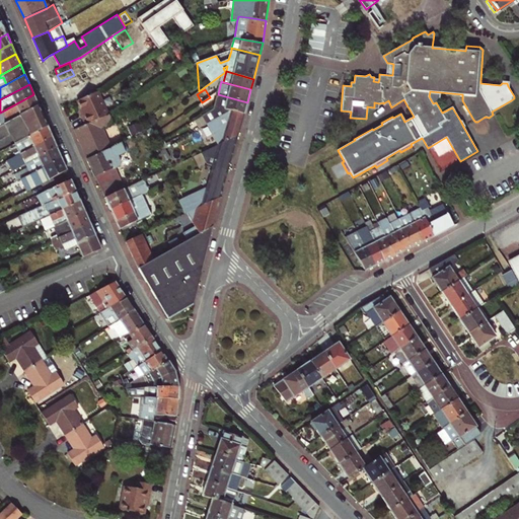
[(82,116),(85,124),(108,115),(98,91),(78,100),(81,108),(84,116),(82,116)]
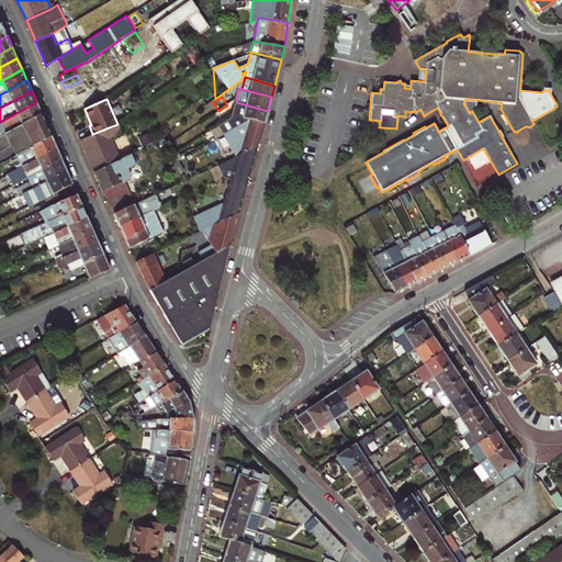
[(242,124),(250,119),(265,123),(268,111),(236,102),(235,101),(232,121),(218,128),(223,135),(242,124)]
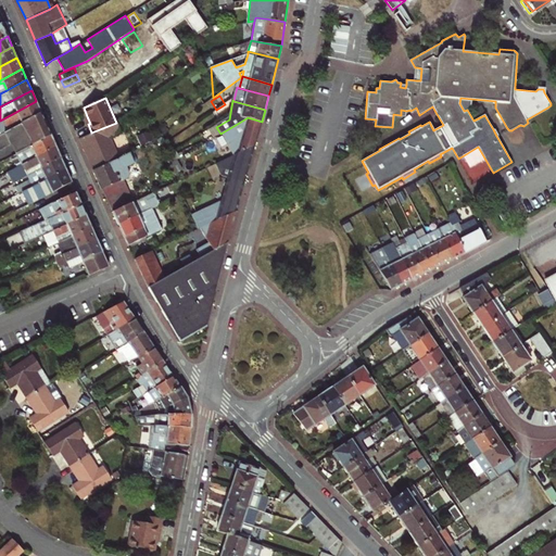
[(41,113),(36,101),(0,121),(0,133),(1,135),(41,113)]
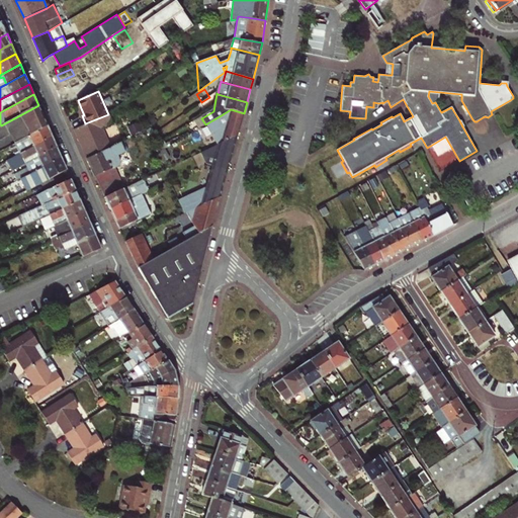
[(38,105),(1,125),(0,125),(0,140),(11,135),(15,143),(48,125),(38,105)]
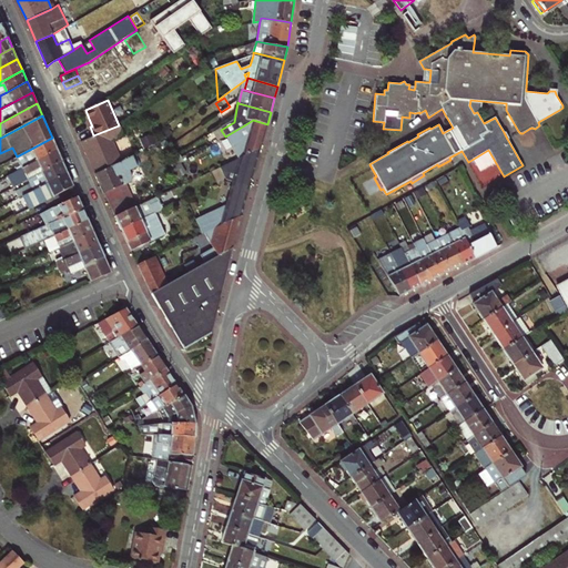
[(244,125),(225,137),(232,148),(237,159),(250,152),(261,148),(267,124),(253,120),(244,125)]
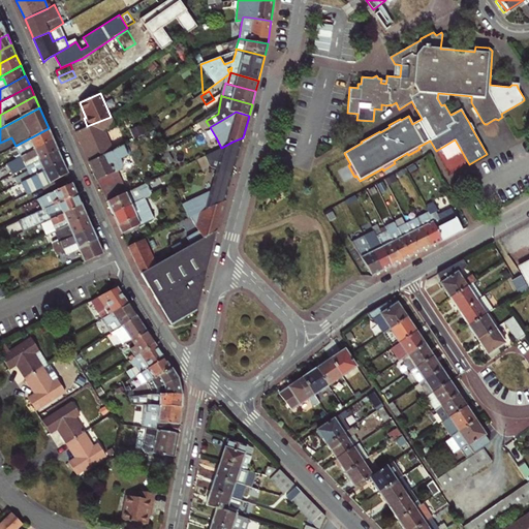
[(89,161),(113,150),(104,131),(116,126),(111,117),(87,126),(75,131),(89,161)]
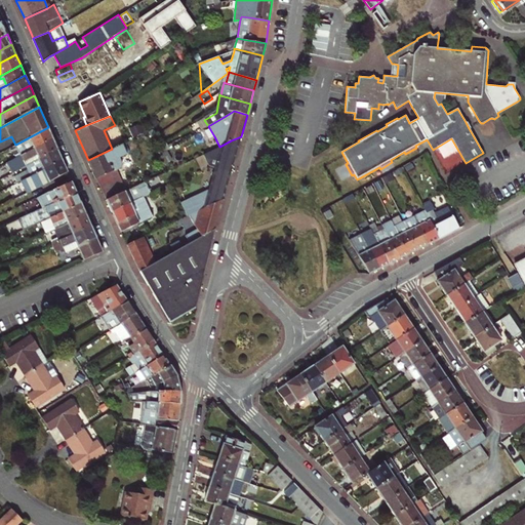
[(208,126),(199,131),(205,143),(214,136),(208,126)]
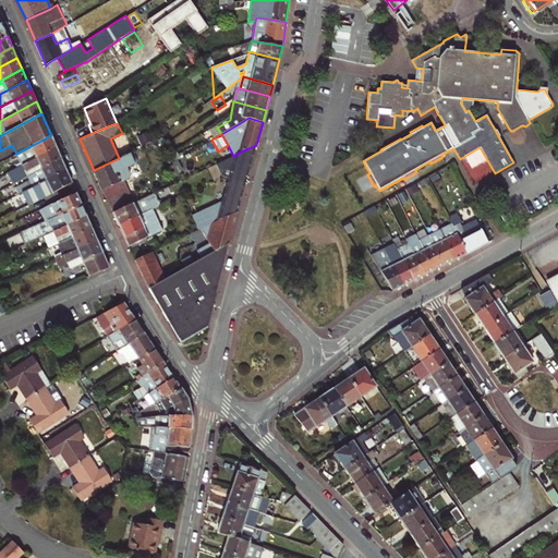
[(16,154),(12,157),(17,168),(22,166),(57,147),(51,135),(16,154)]
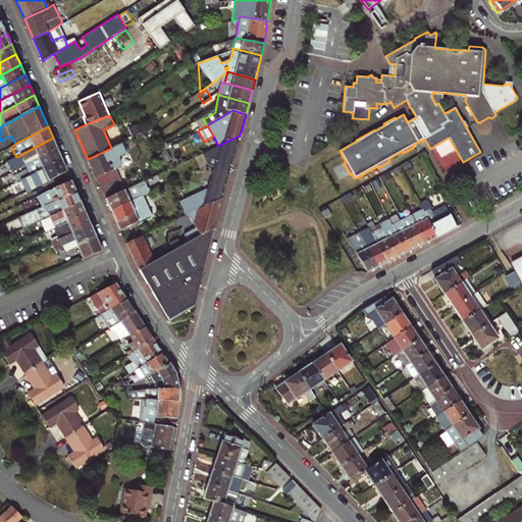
[(218,146),(203,153),(208,164),(214,166),(229,170),(240,136),(229,140),(218,146)]
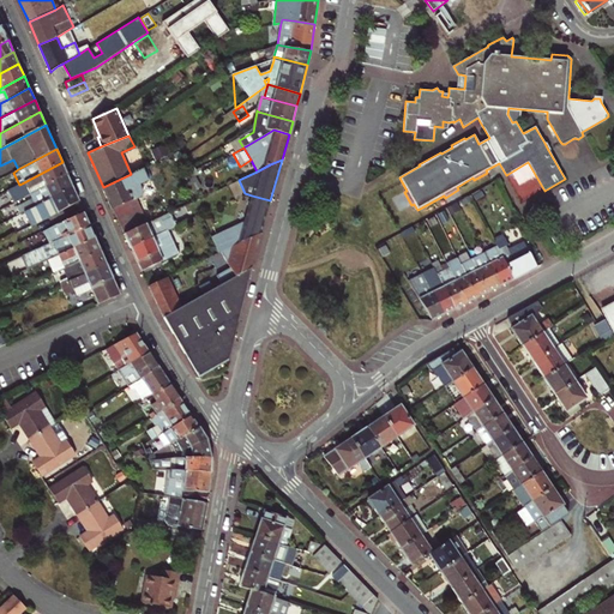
[(43,180),(46,185),(67,174),(62,162),(24,182),(28,188),(43,180)]
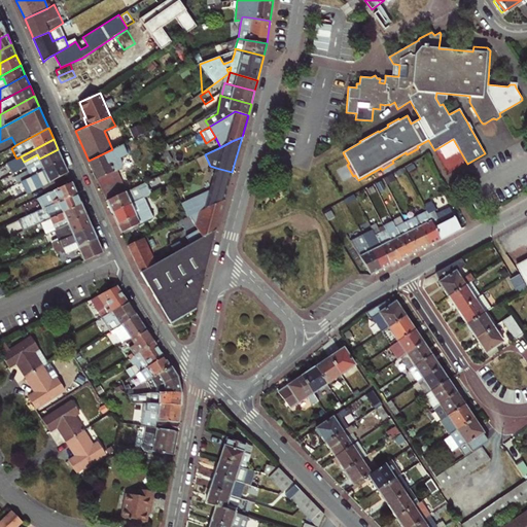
[(128,154),(123,144),(112,149),(89,161),(106,201),(127,191),(117,170),(121,168),(124,164),(120,157),(128,154)]
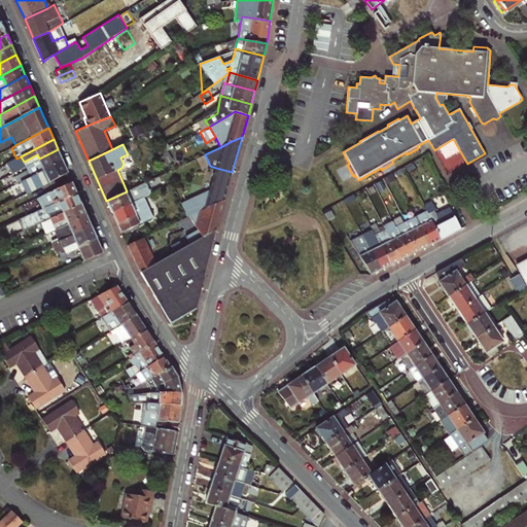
[(16,166),(24,162),(21,156),(16,159),(14,160),(13,160),(16,166)]
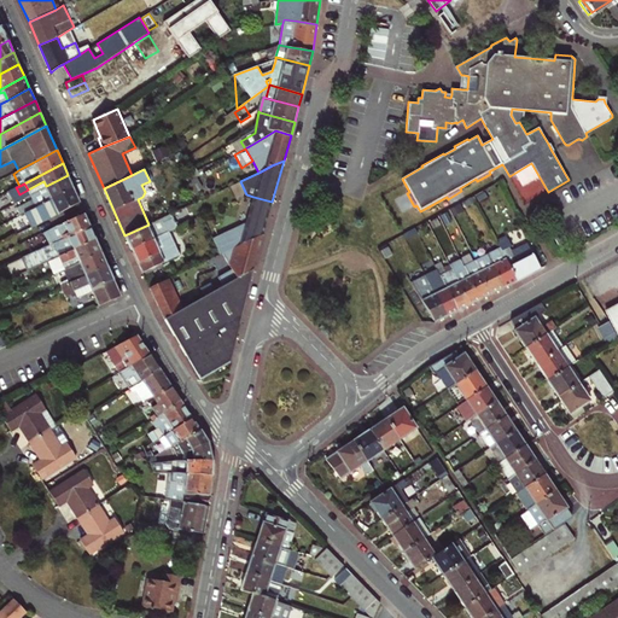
[(73,187),(25,211),(33,227),(81,203),(73,187)]
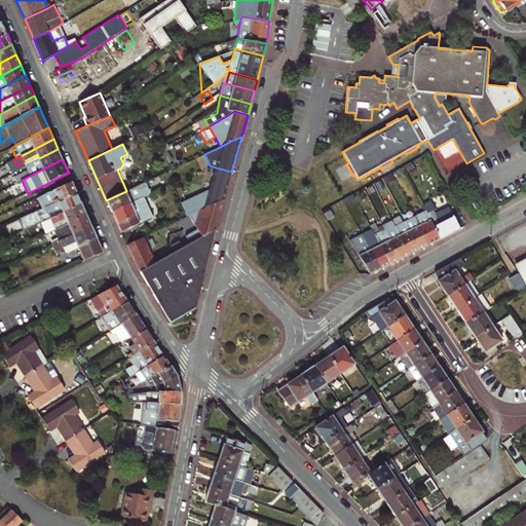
[(181,201),(187,216),(189,215),(223,199),(231,172),(216,167),(210,189),(181,201)]
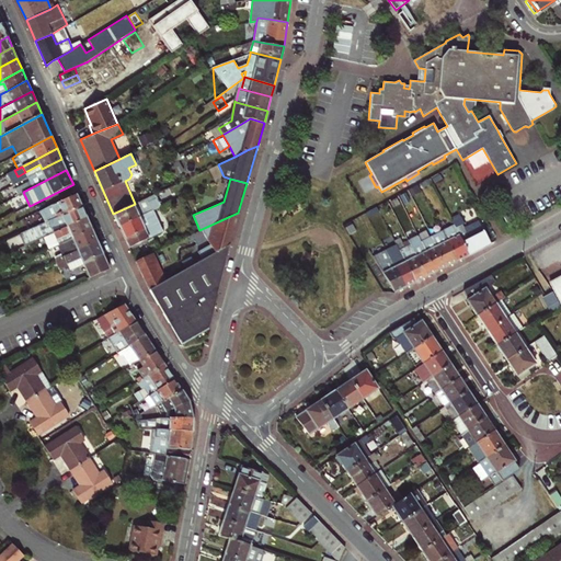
[(179,183),(161,191),(164,197),(181,189),(179,183)]
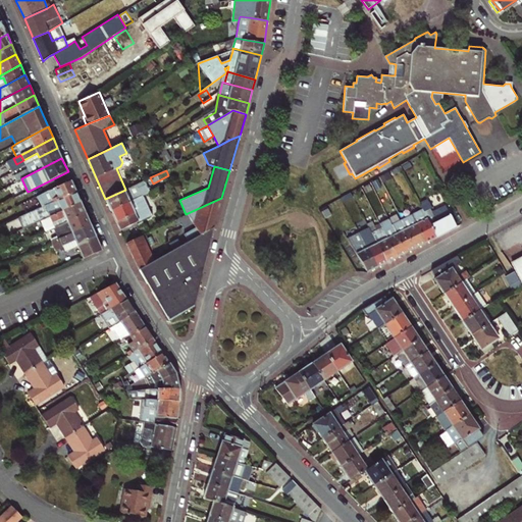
[(71,180),(37,196),(42,206),(76,191),(71,180)]
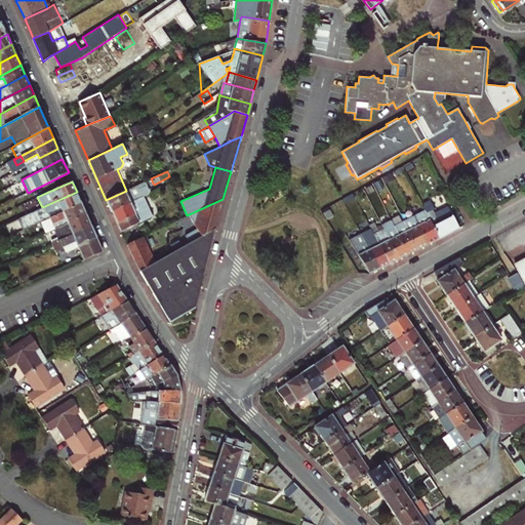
[(106,200),(111,211),(143,196),(150,193),(145,182),(126,191),(106,200)]
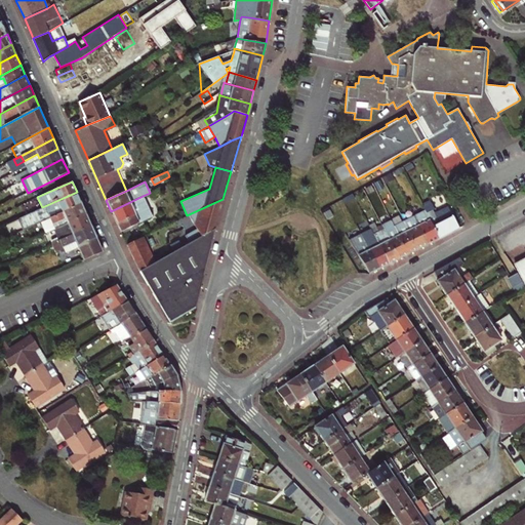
[(111,211),(121,232),(153,217),(143,196),(111,211)]
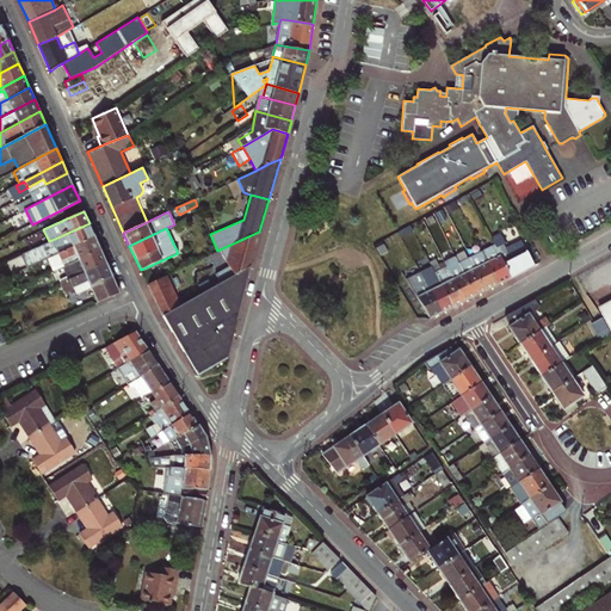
[(250,266),(259,232),(220,250),(229,266),(214,273),(220,282),(250,266)]
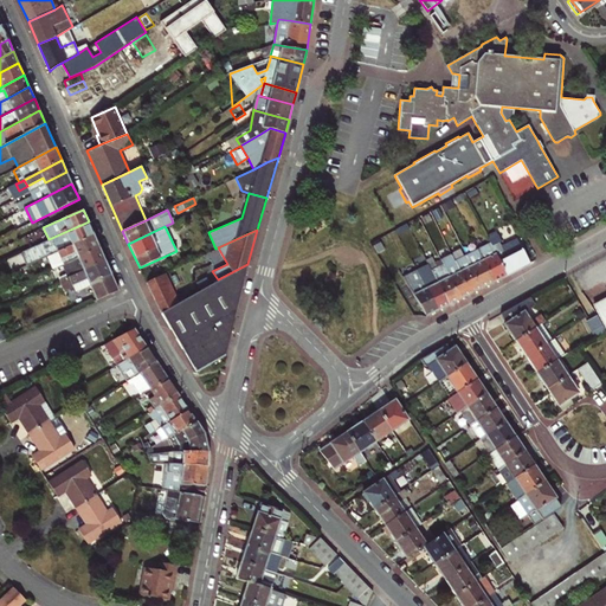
[(94,234),(50,255),(55,268),(100,247),(94,234)]
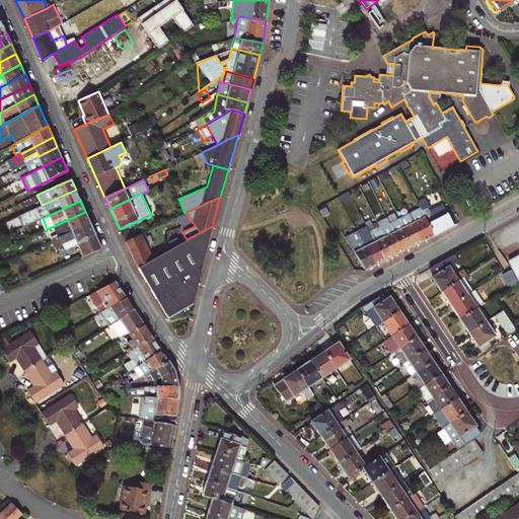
[(424,201),(418,204),(421,210),(434,235),(453,225),(444,207),(431,214),(424,201)]
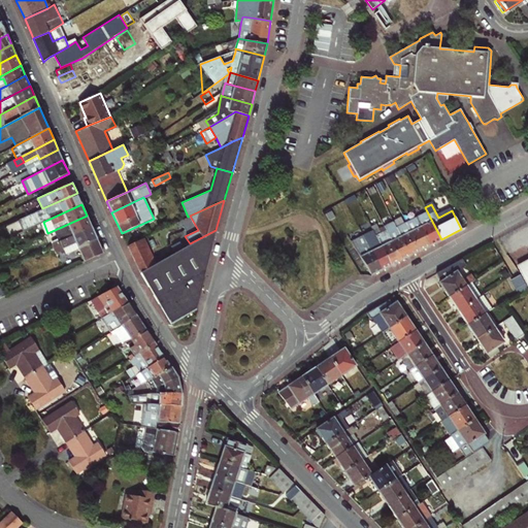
[(428,213),(417,220),(430,245),(441,239),(428,213)]
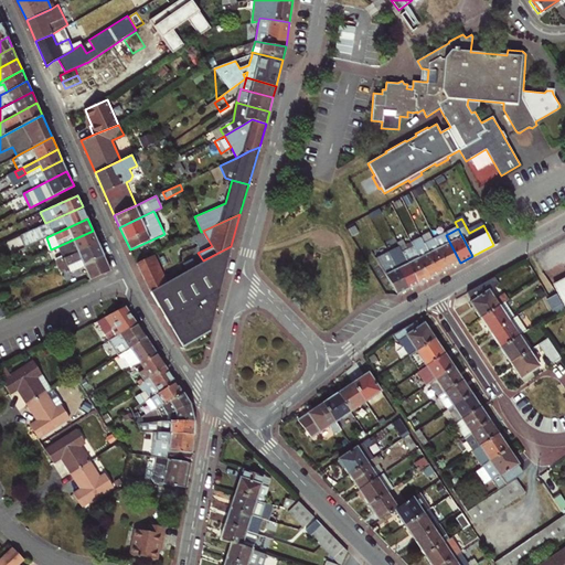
[(93,231),(51,249),(55,262),(98,243),(93,231)]
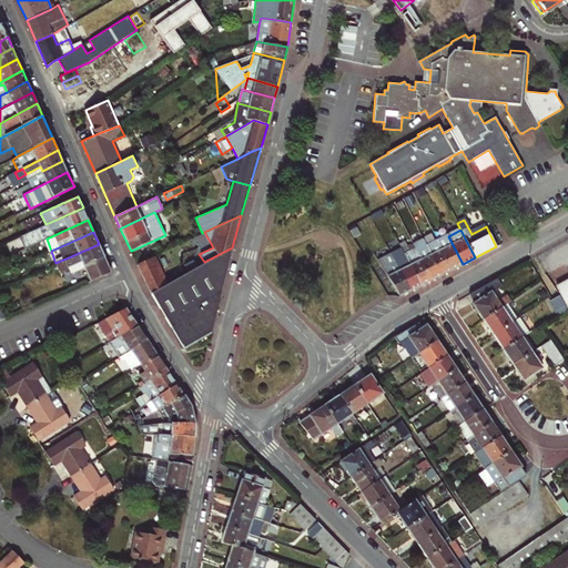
[(448,235),(438,241),(439,244),(452,269),(463,264),(448,236),(448,235)]
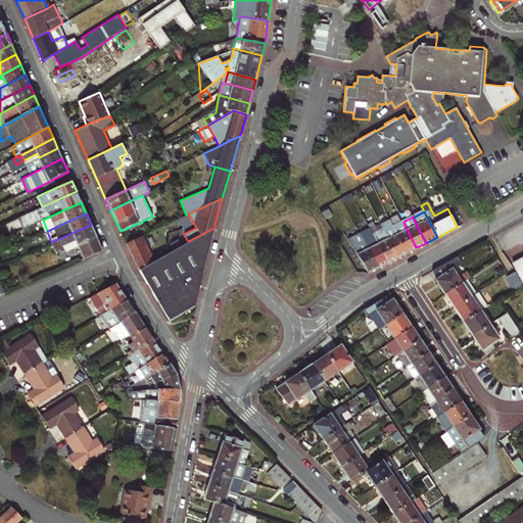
[(367,224),(372,233),(387,263),(396,257),(384,232),(380,224),(375,226),(373,221),(367,224)]
